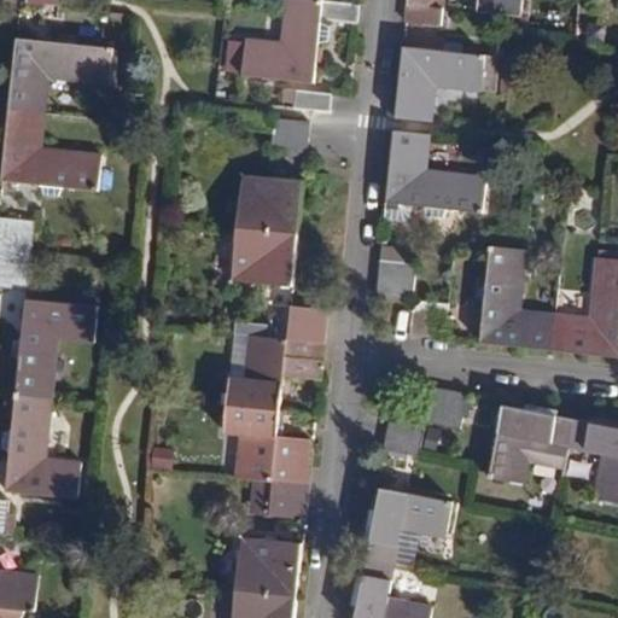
[(325,0),(320,0),(286,0),(283,44),(250,41),(246,80),(318,86),(321,45),(331,41),(333,25),(324,21),(324,17),(357,21),(359,4),(325,0)]
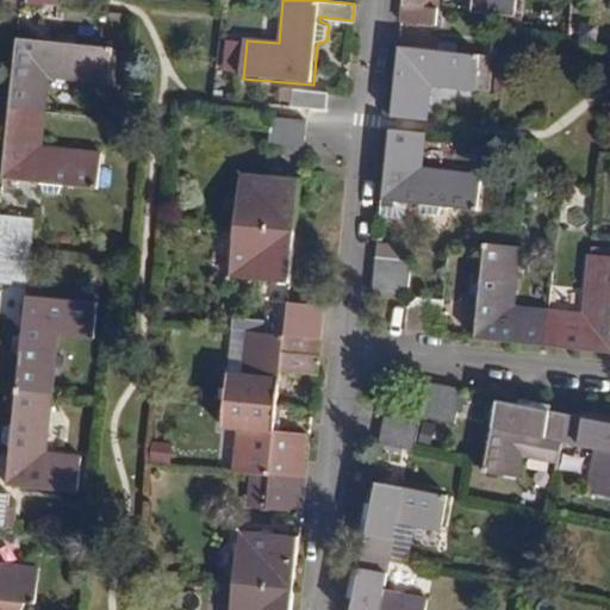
[(437,7),(402,4),(399,22),(436,25),(437,7)]
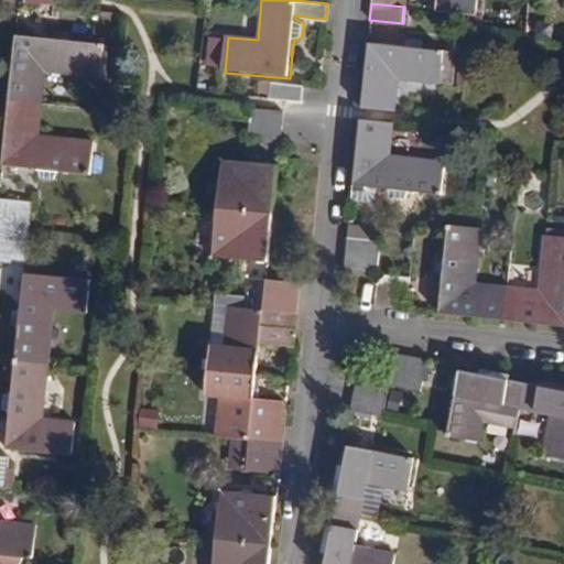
[(9,99),(42,102),(45,71),(101,76),(105,41),(71,39),(68,29),(56,28),(53,36),(15,33),(9,99)]
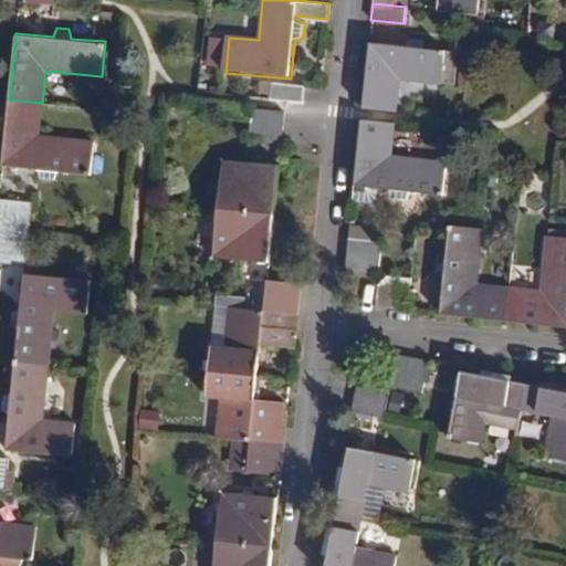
[(427,51),(423,41),(410,41),(406,49),(368,45),(362,109),(396,113),(400,83),(441,87),(444,53),(427,51)]
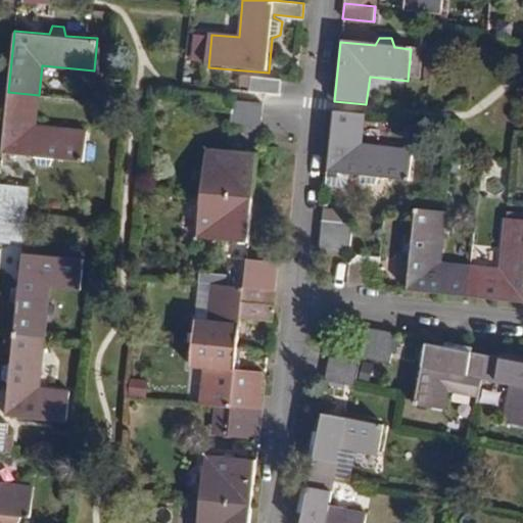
[(413,47),(411,78),(428,79),(429,48),(413,47)]
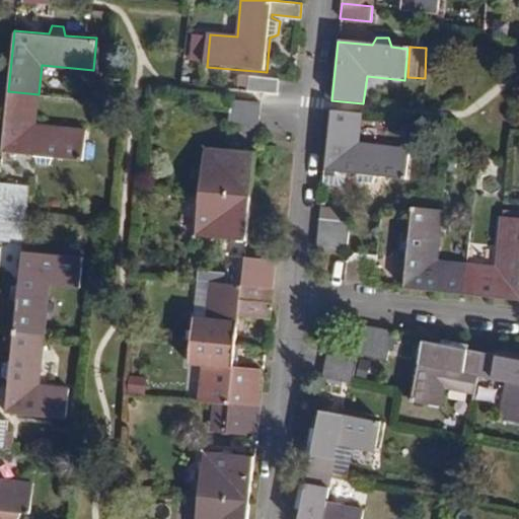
[(278,80),(247,77),(246,91),(261,93),(277,94),(278,80)]
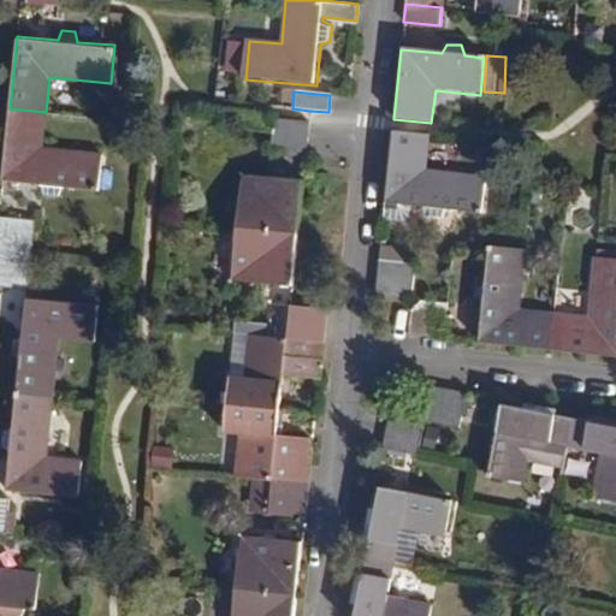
[(43,146),(46,112),(10,108),(3,179),(42,183),(46,193),(60,194),(64,185),(99,188),(104,152),(43,146)]
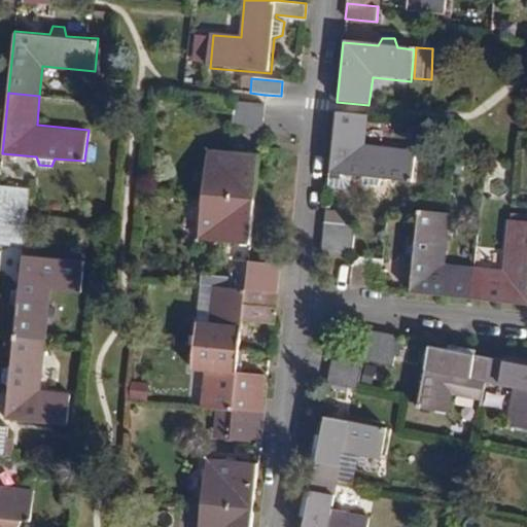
[(264,104),(234,101),(231,130),(260,133),(264,104)]
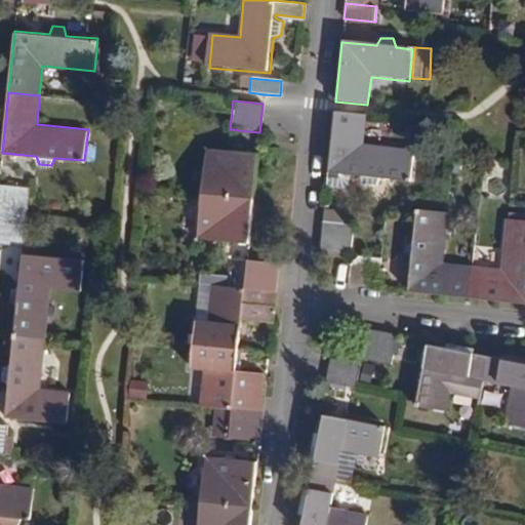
[(366,115),(335,112),(329,172),(362,176),(365,184),(377,185),(380,177),(411,180),(414,150),(363,145),(366,115)]
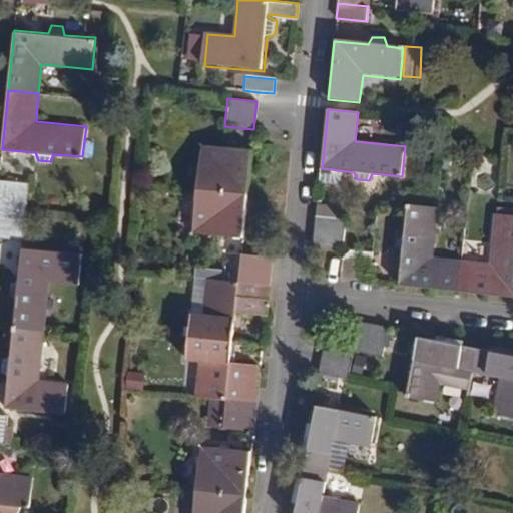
[(196,189),(247,194),(251,149),(200,145),(196,189)]
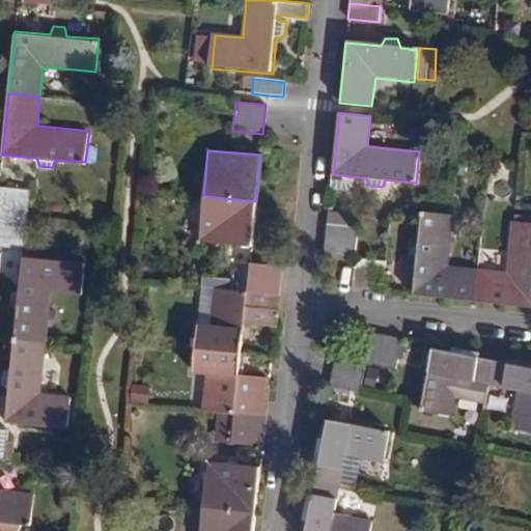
[(0,187),(0,215),(26,218),(29,190),(0,187)]
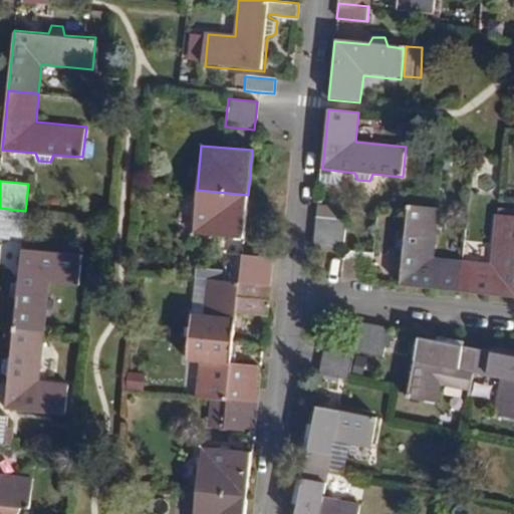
[(248,195),(197,190),(192,235),(243,239),(248,195)]
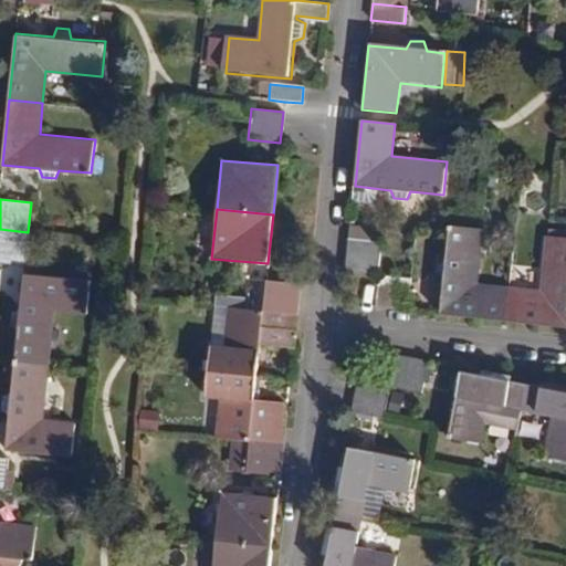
[(440,315),(506,322),(510,287),(477,284),(483,229),(449,224),(446,257),(437,261),(435,272),(444,274),(440,315)]
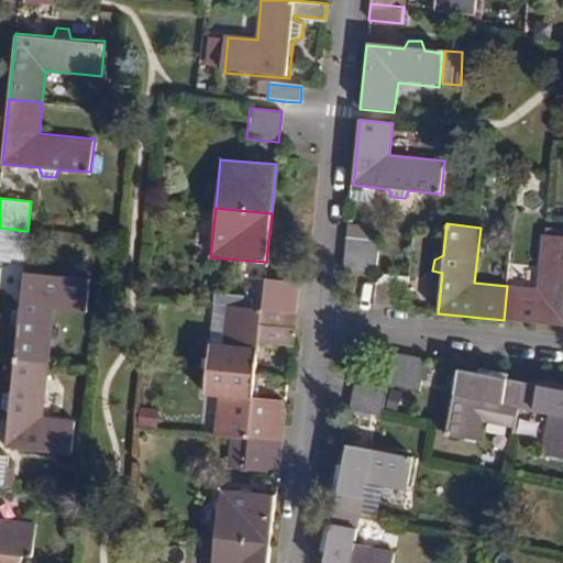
[(28,231),(0,228),(0,258),(24,261),(28,231)]
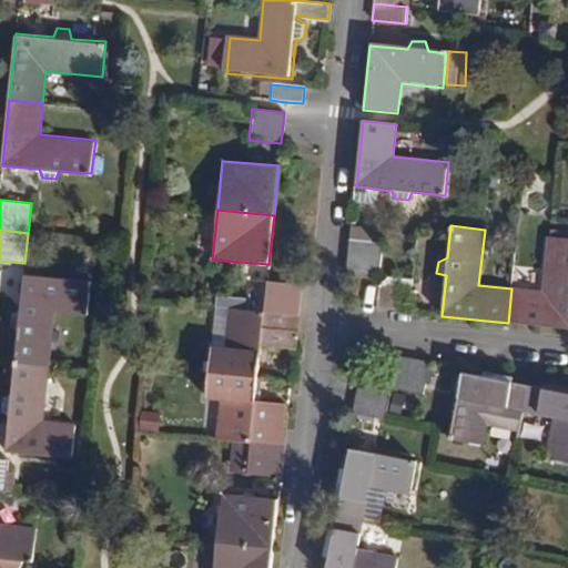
[(511,288),(508,323),(567,328),(567,239),(549,236),(544,292),(511,288)]
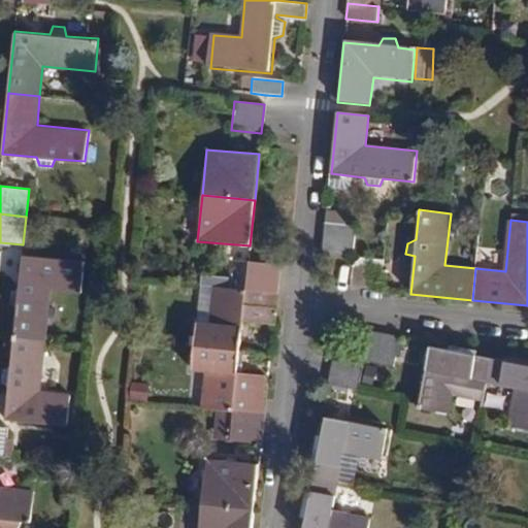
[(357,226),(326,223),(323,254),(348,256),(354,251),(357,226)]
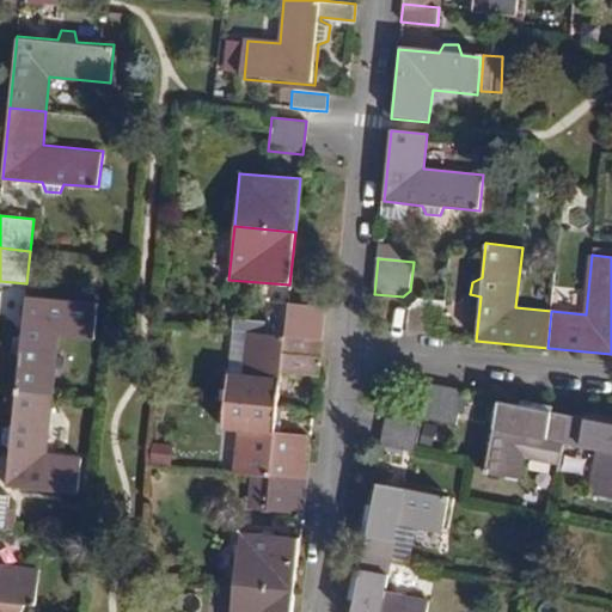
[(17,387),(54,391),(60,332),(93,336),(97,299),(25,292),(22,332),(12,335),(11,348),(20,352),(17,387)]
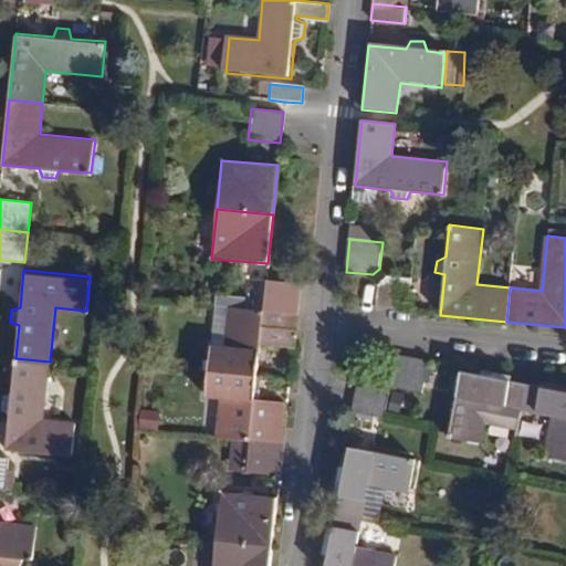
[(266,279),(263,310),(296,313),(299,282),(266,279)]
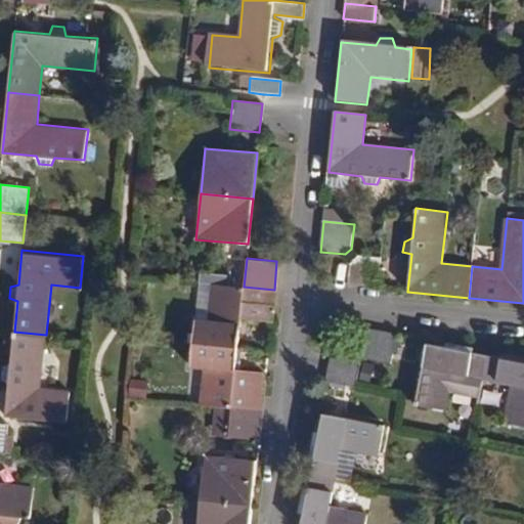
[(271,320),(272,305),(274,290),(244,287),(200,282),(193,343),(237,347),(241,318),(271,320)]
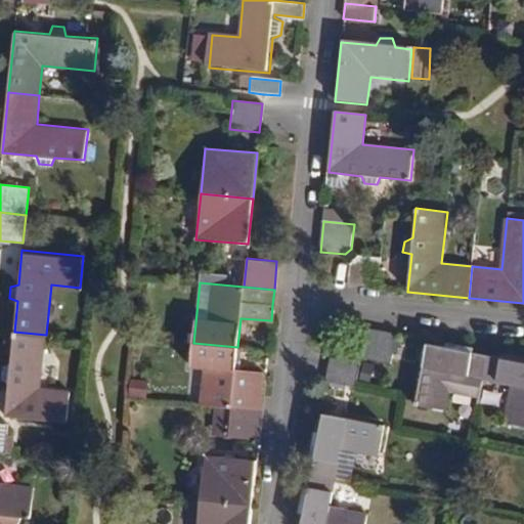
[(396,333),(367,328),(362,351),(367,359),(390,363),(396,333)]
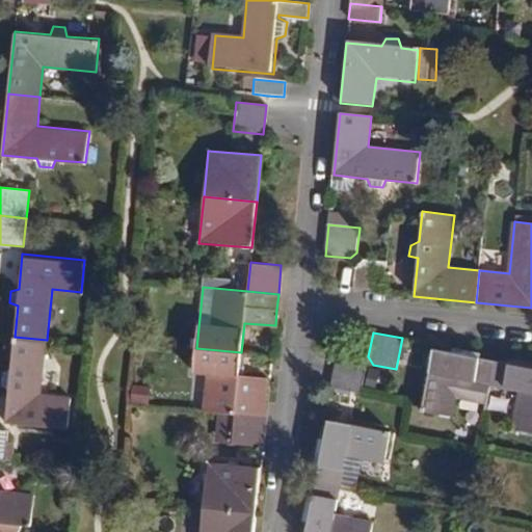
[(47,340),(15,337),(11,368),(3,371),(3,380),(9,383),(6,421),(68,427),(71,397),(42,394),(47,340)]
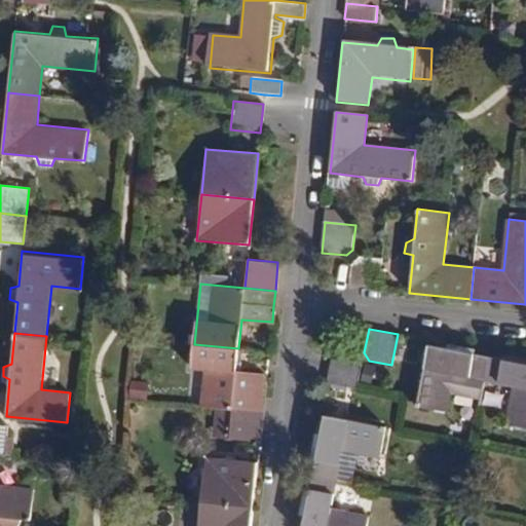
[(480,398),(483,381),(488,357),(459,350),(458,346),(427,340),(414,407),(445,412),(449,391),(480,398)]
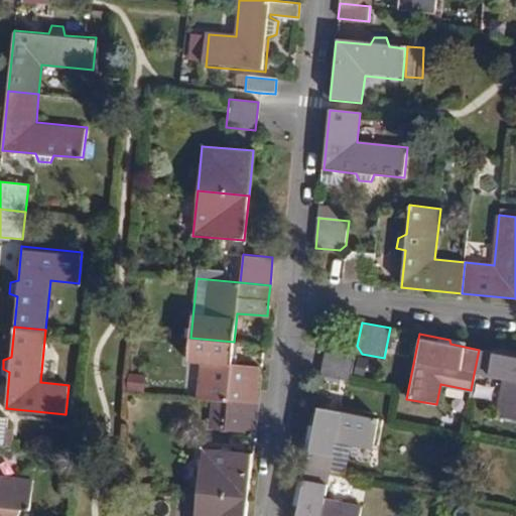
[(228,403),(257,406),(259,391),(255,391),(257,368),(232,366),(234,342),(190,338),(187,362),(201,363),(197,400),(228,403)]
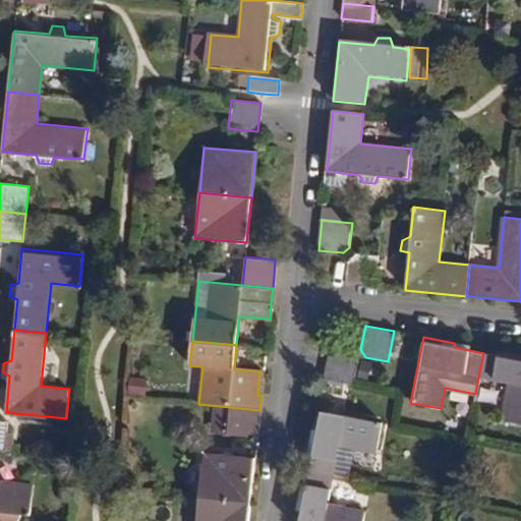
[(354,354),(329,350),(323,380),(354,386),(359,360),(354,354)]
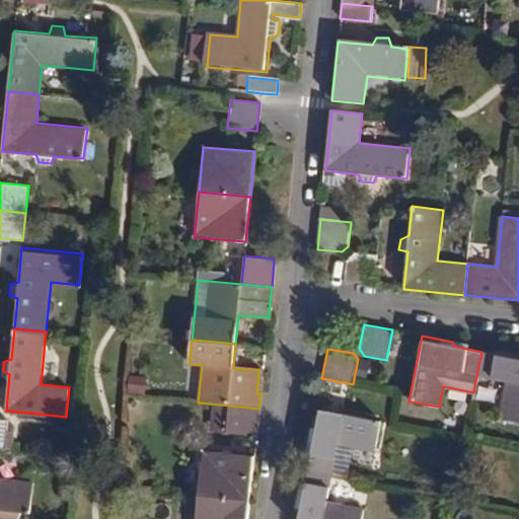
[(482,352),(476,376),(473,392),(471,402),(503,409),(502,420),(518,422),(518,354),(513,354),(513,357),(482,352)]
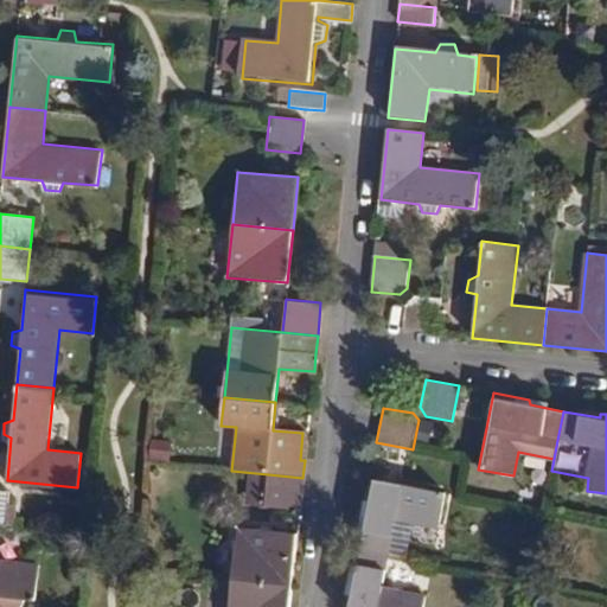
[(302,478),(268,474),(264,508),(300,511),(302,478)]
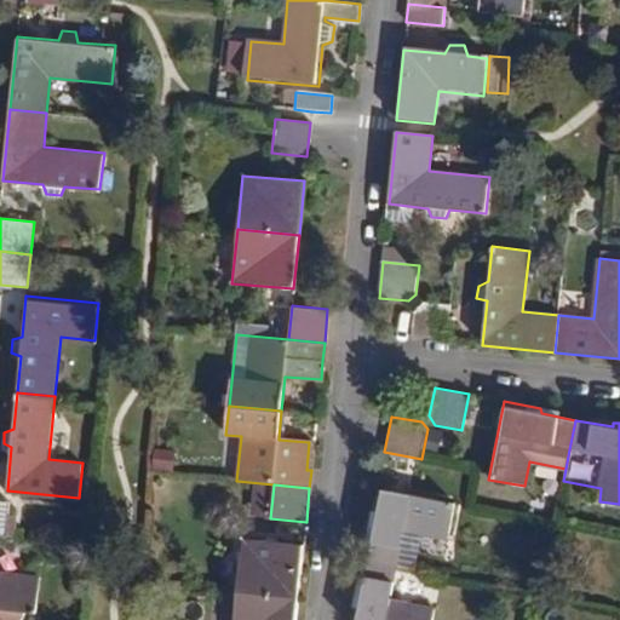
[(375,524),(369,561),(397,566),(405,530),(449,539),(457,501),(377,486),(369,522),(375,524)]
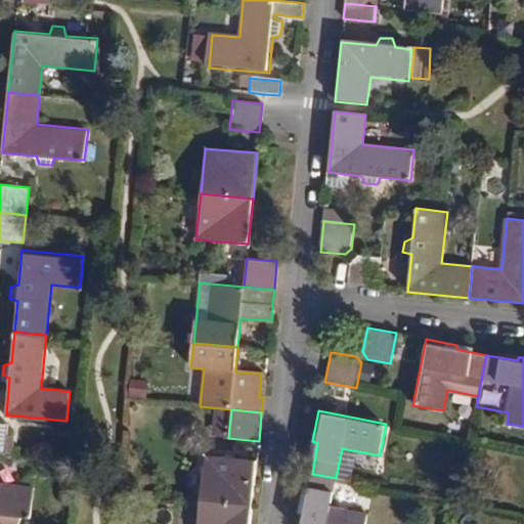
[(0,423),(0,452),(7,453),(10,424),(0,423)]
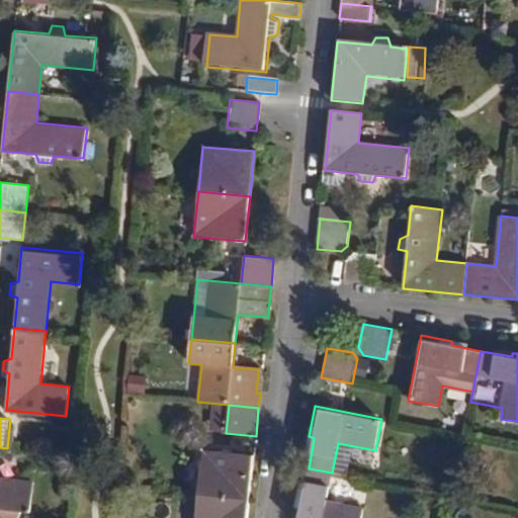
[(0,478),(0,450),(0,447),(0,508),(31,512),(33,482),(0,478)]
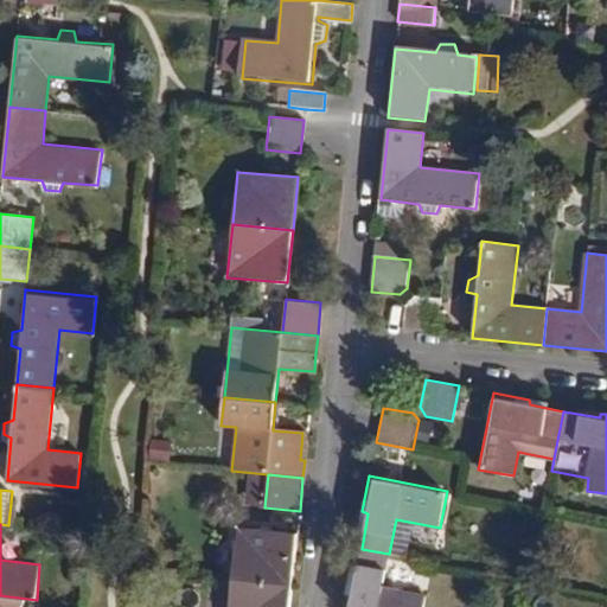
[(231,580),(292,586),(298,535),(236,529),(231,580)]
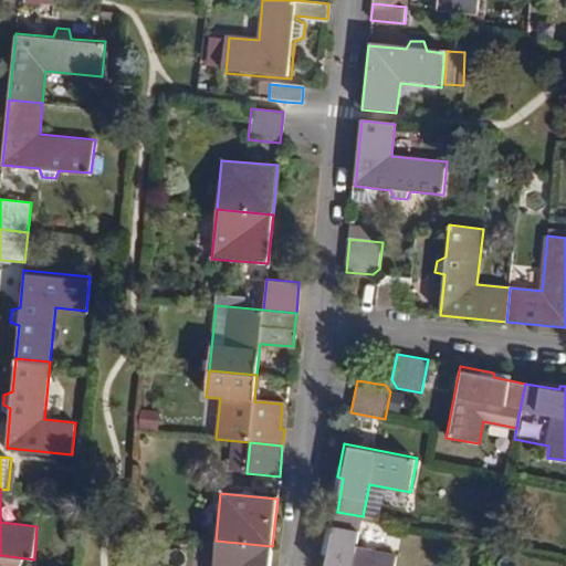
[(357,551),(363,516),(337,512),(331,545),(325,544),(321,565),(396,565),(397,558),(357,551)]
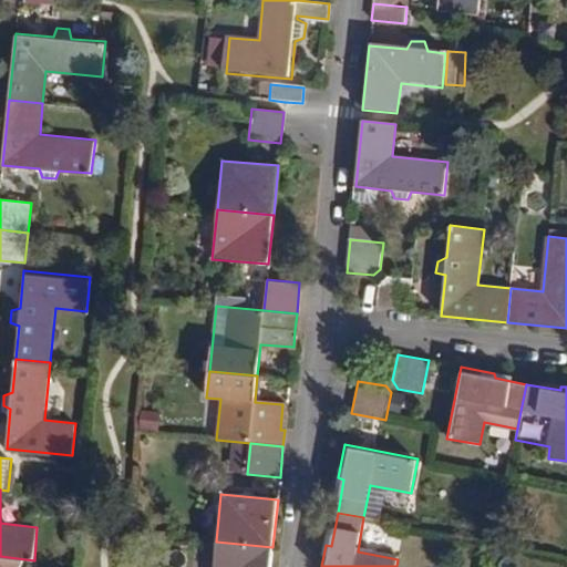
[(270,566),(272,547),(216,542),(213,566),(270,566)]
